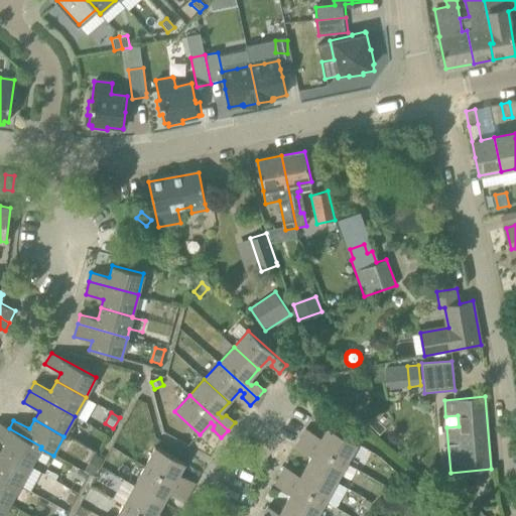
[(9,428),(0,422),(0,438),(6,442),(2,449),(30,466),(40,448),(41,446),(9,428)]
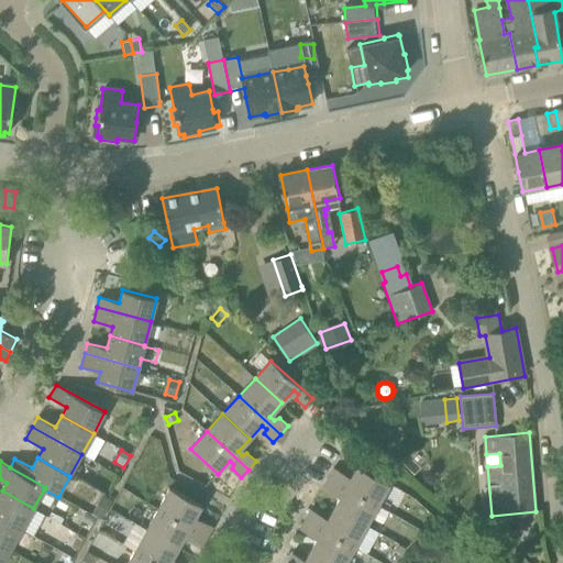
[(389,484),(357,466),(349,482),(344,479),(344,475),(333,468),(328,478),(378,505),(389,484)]
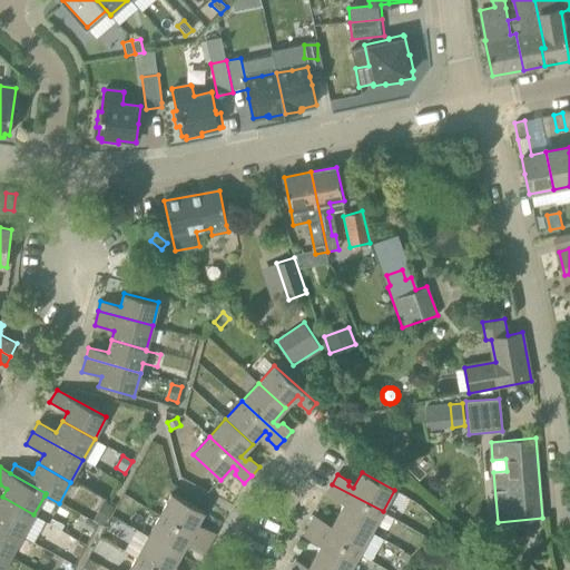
[(371,532),(383,511),(332,484),(326,493),(337,500),(342,497),(347,499),(338,514),(371,532)]
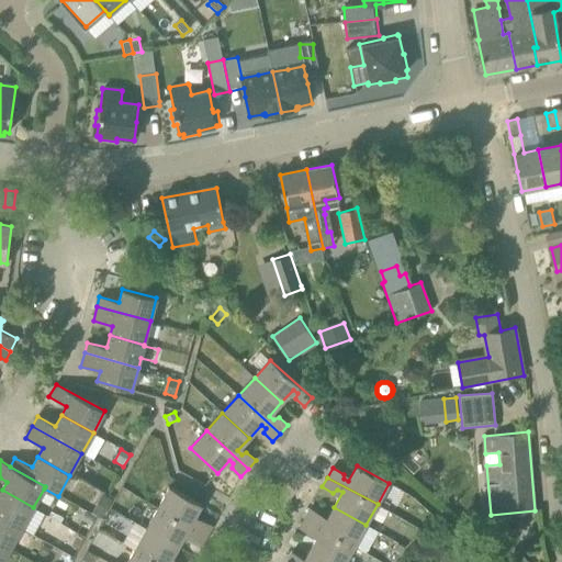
[(202,505),(170,486),(158,508),(208,536),(212,526),(201,520),(198,523),(193,520),(202,505)]
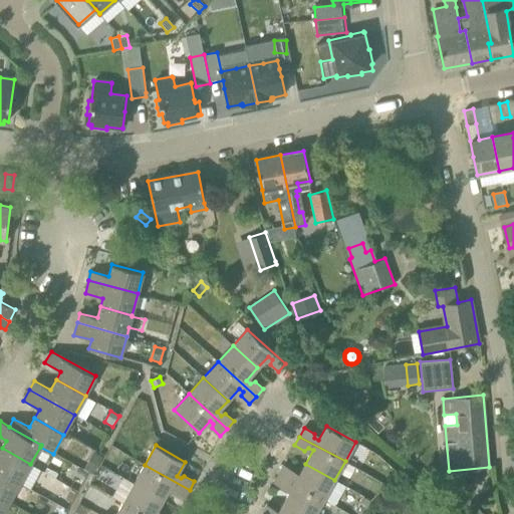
[(0,451),(0,471),(20,483),(30,464),(2,448),(0,451)]
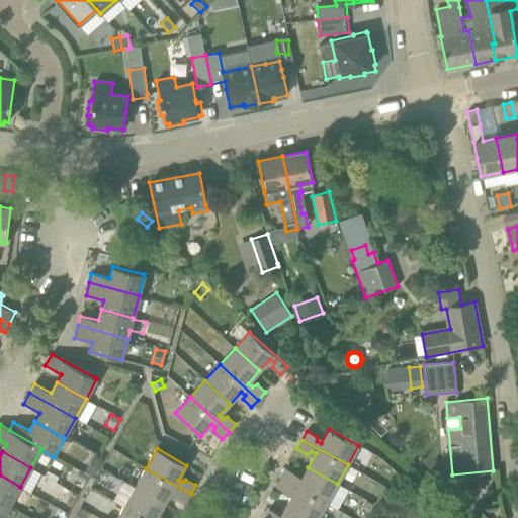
[(85,472),(94,478),(103,460),(94,455),(85,472)]
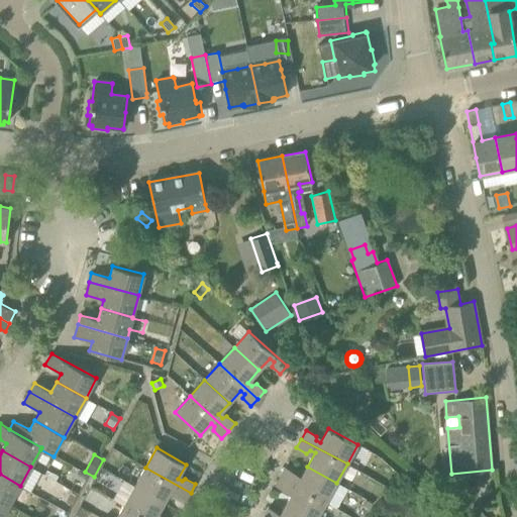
[(295,474),(285,468),(280,477),(325,502),(336,483),(307,467),(299,481),(295,479),(295,475),(295,474)]
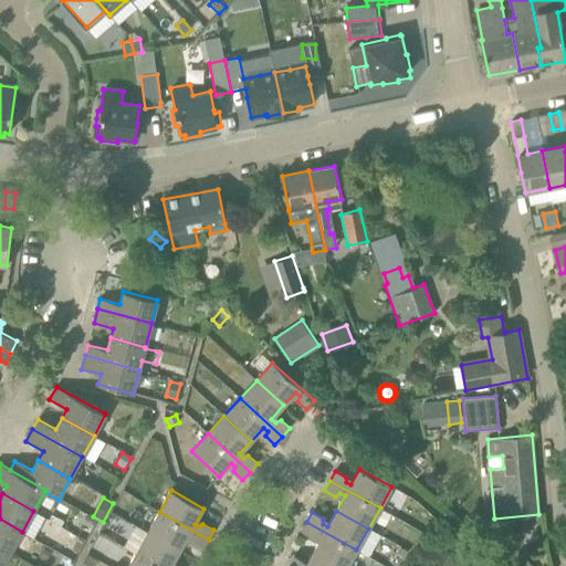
[(192,542),(203,549),(209,540),(159,512),(147,533),(179,551),(188,535),(192,537),(192,542)]
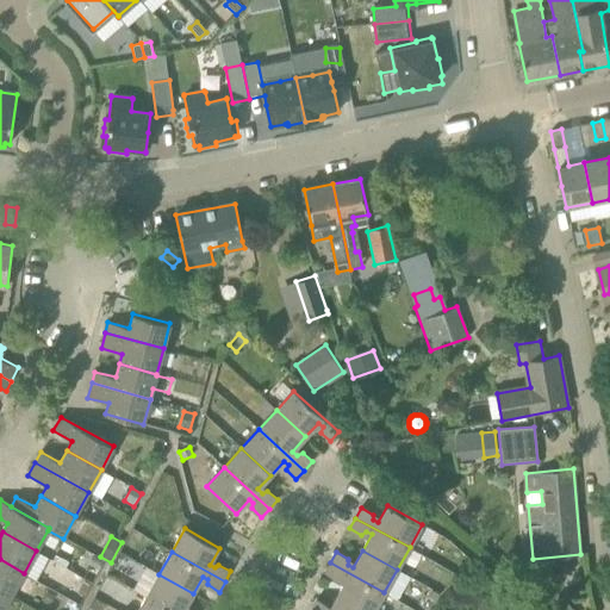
[(53,560),(66,567),(69,562),(55,555),(53,560)]
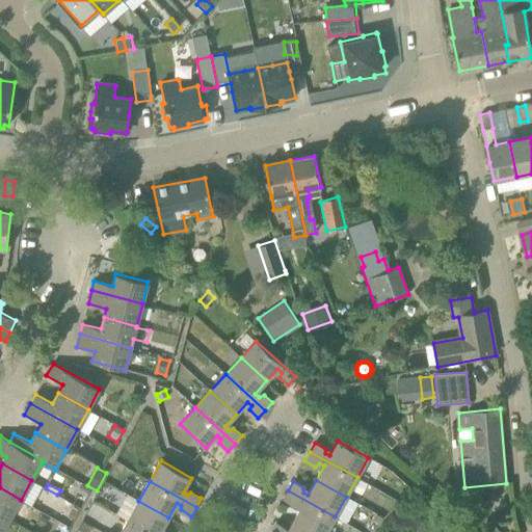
[(76,493),(85,497),(89,489),(81,484),(76,493)]
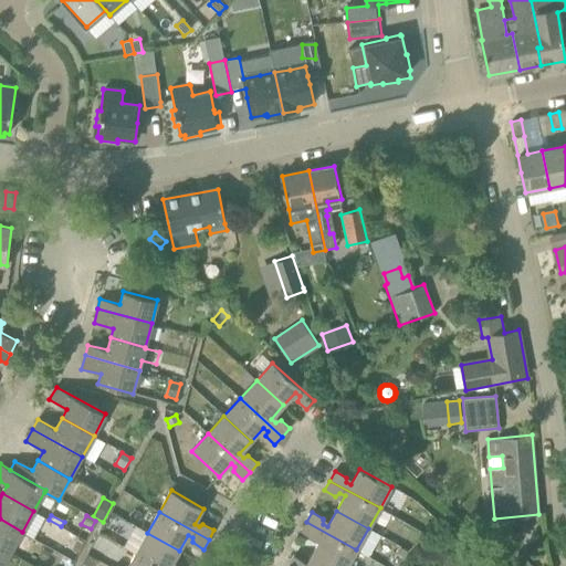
[(0,519),(0,546),(10,553),(22,532),(0,519)]
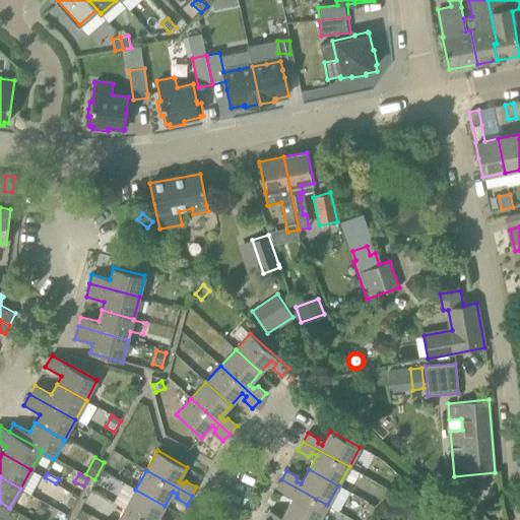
[(281,479),(277,489),(286,495),(290,491),(296,494),(287,508),(308,519),(318,519),(327,505),(281,479)]
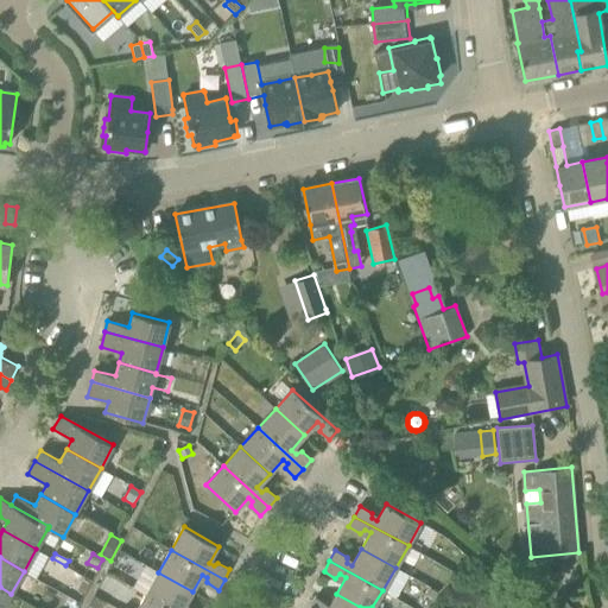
[(170,607),(195,607),(194,607),(191,607),(183,607),(192,591),(158,572),(146,595),(170,607)]
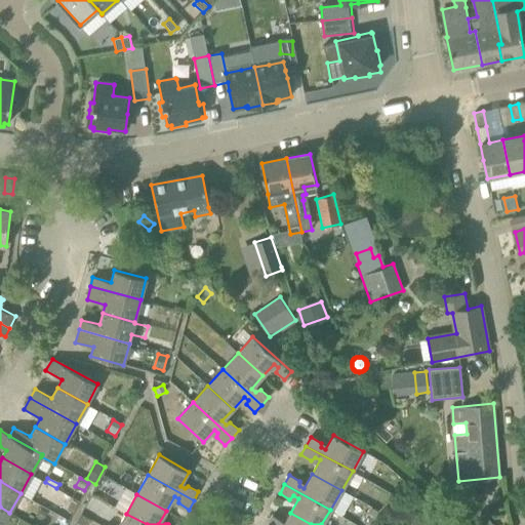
[(0,524),(2,524),(9,513),(0,507),(0,524)]
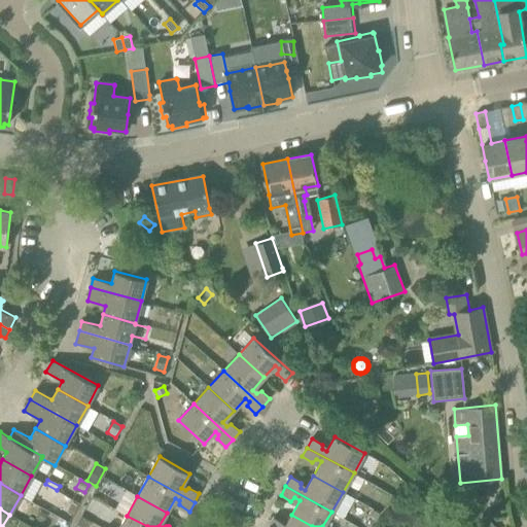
[(278,526),(281,522),(274,518),(268,526),(312,526),(291,515),(284,526),(278,526)]
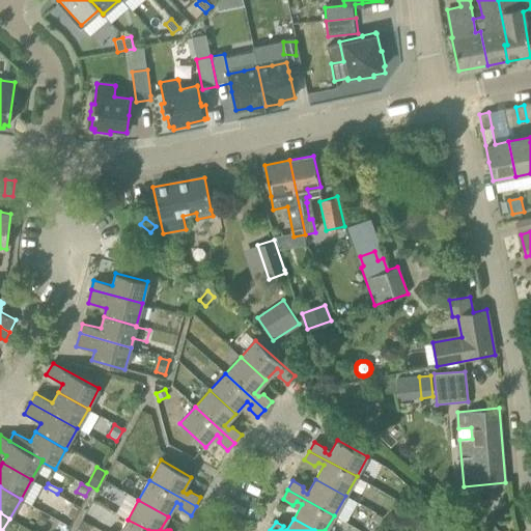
[(148,530),(128,520),(120,530),(148,530)]
